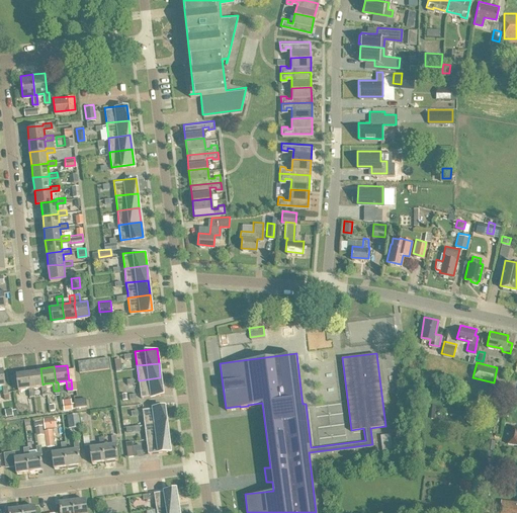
[(46,392),(45,383),(42,385),(40,368),(27,370),(29,386),(32,386),(39,385),(40,393),(46,392)]
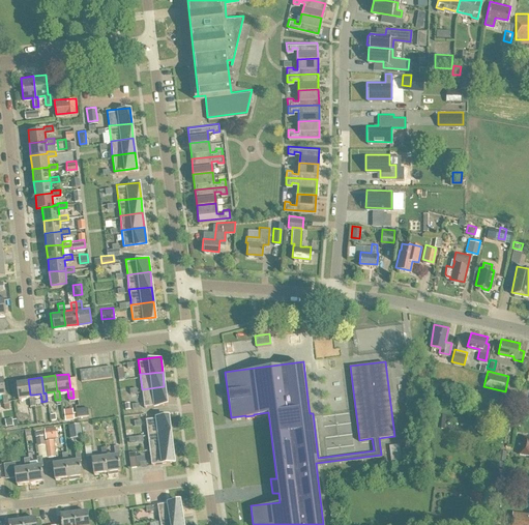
[(34,403),(33,395),(30,395),(28,379),(15,380),(17,397),(28,396),(29,403),(34,403)]
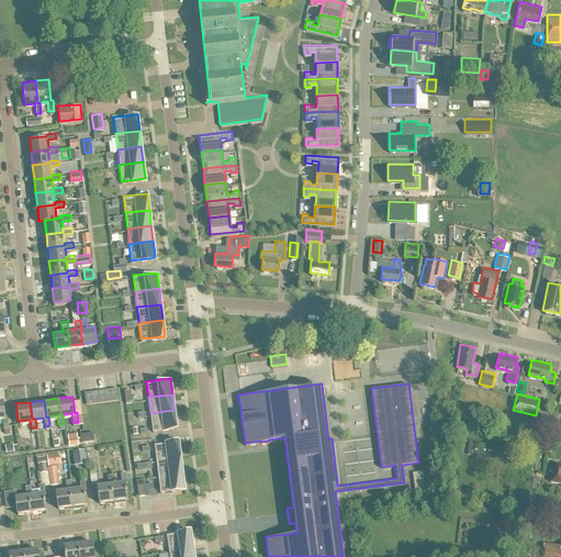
[(176,426),(174,410),(150,413),(152,429),(176,426)]
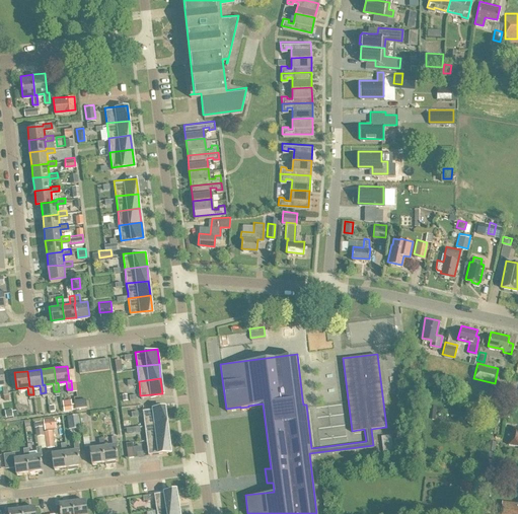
[(74,406),(85,404),(85,396),(73,397),(74,406)]
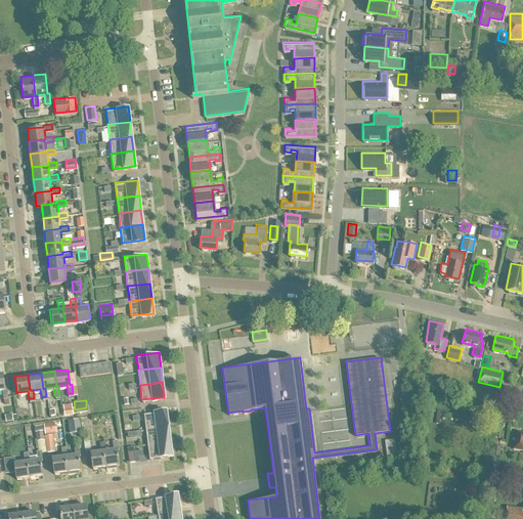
[(166,408),(143,412),(145,427),(168,424),(166,408)]
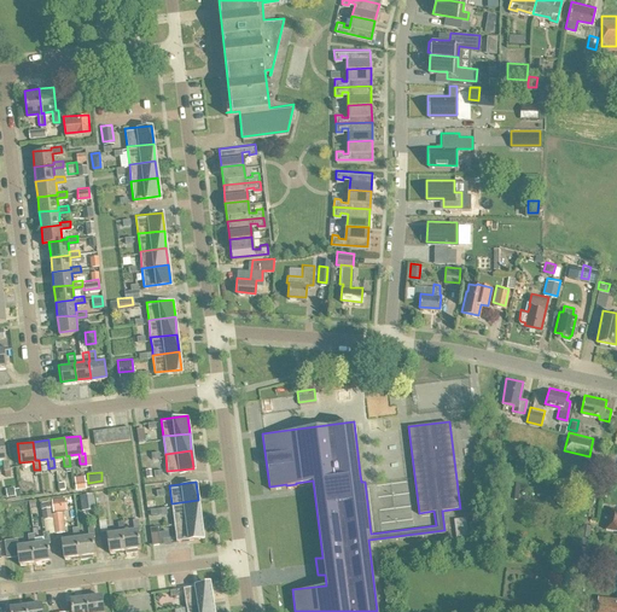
[(79,493),(81,507),(94,506),(93,491),(79,493)]
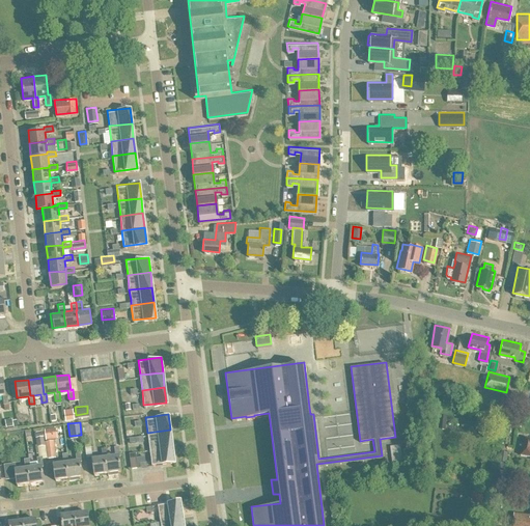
[(45,437),(57,436),(55,425),(44,426),(45,437)]
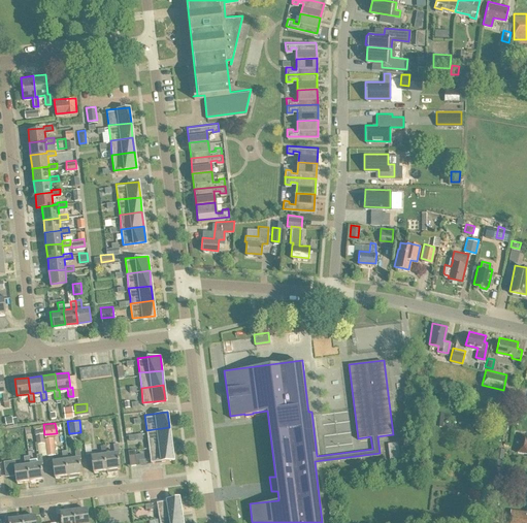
[(170,443),(169,427),(146,430),(149,445),(170,443)]
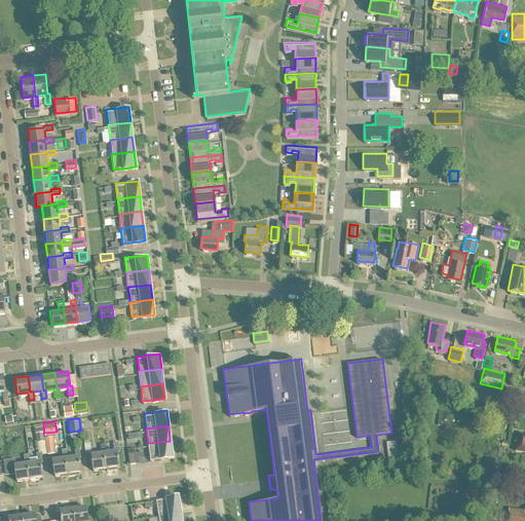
[(524,432),(519,431),(516,447),(524,448),(524,432)]
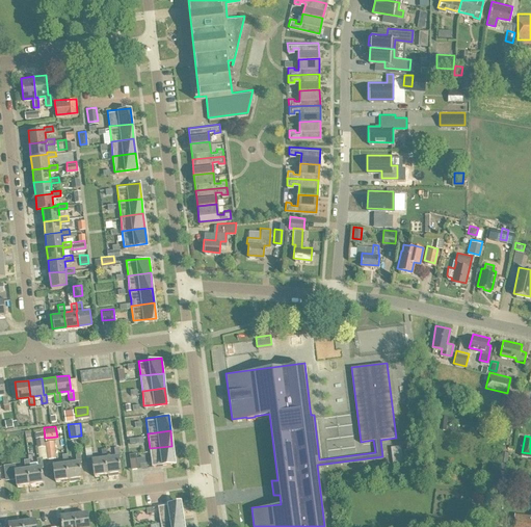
[(53,439),(44,440),(47,456),(55,455),(53,439)]
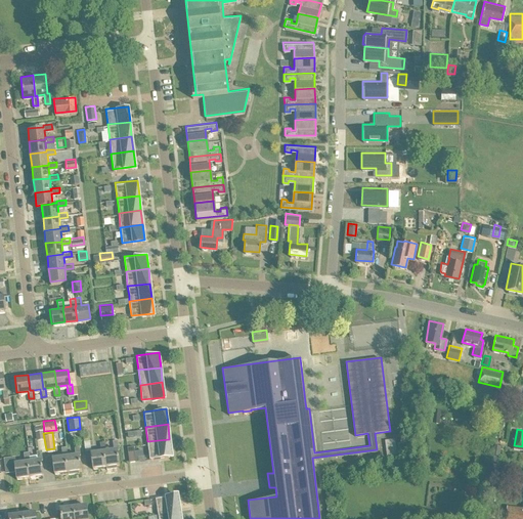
[(386,453),(396,452),(394,436),(384,437),(386,453)]
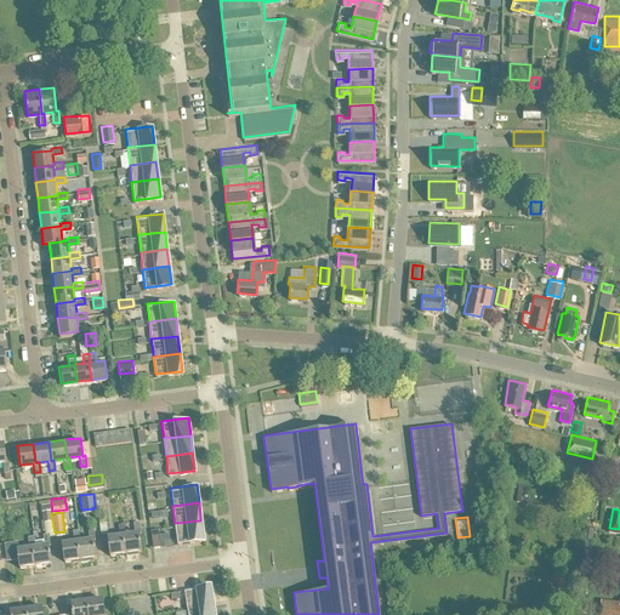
[(134,530),(124,531),(123,533),(125,551),(125,553),(132,553),(132,550),(141,548),(138,530),(140,530),(138,519),(132,519),(134,530)]
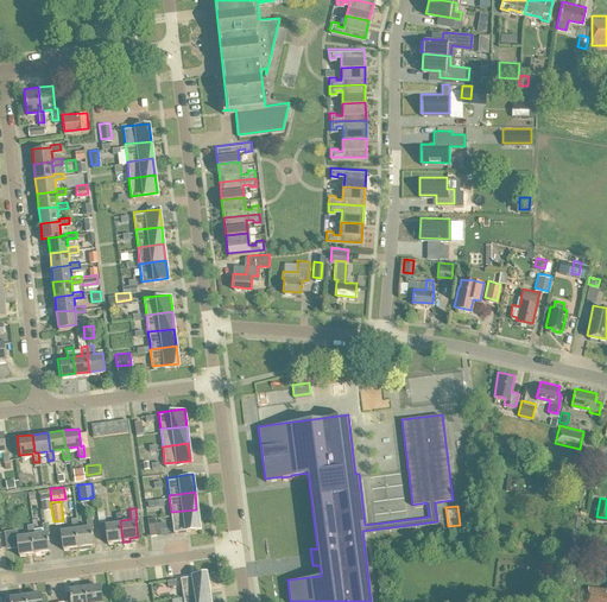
[(120,521),(121,520),(120,509),(115,511),(117,521),(105,523),(107,542),(122,539),(120,521)]
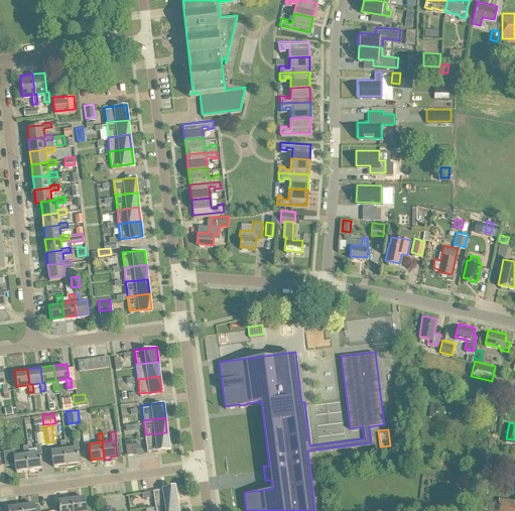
[(168,446),(166,432),(145,434),(147,450),(168,446)]
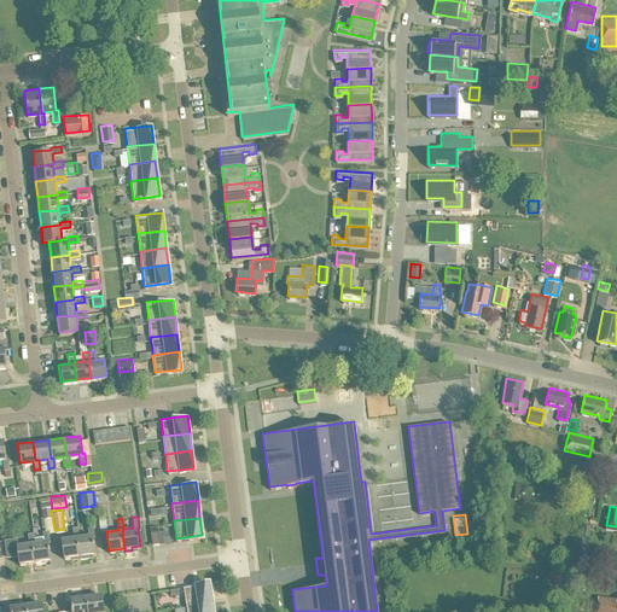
[(88,534),(79,535),(76,535),(79,554),(80,557),(86,555),(86,553),(94,552),(92,534),(94,534),(92,523),(87,523),(88,534)]
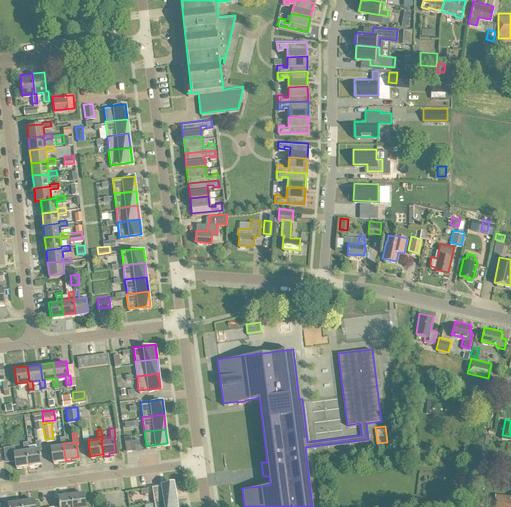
[(63,443),(65,443),(64,434),(59,435),(60,444),(50,445),(52,460),(65,459),(63,443)]
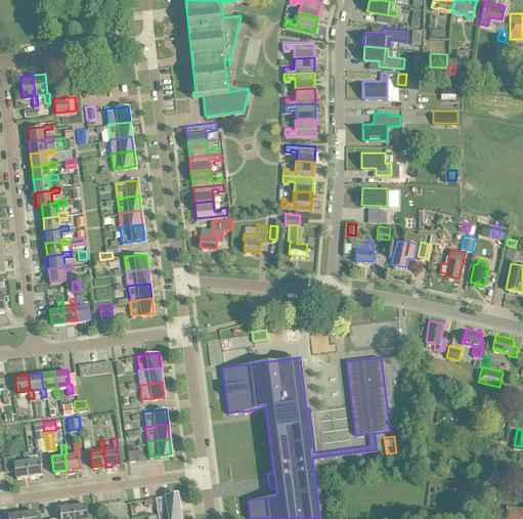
[(42,473),(40,458),(41,458),(40,447),(35,448),(36,452),(28,453),(29,459),(27,459),(29,475),(42,473)]
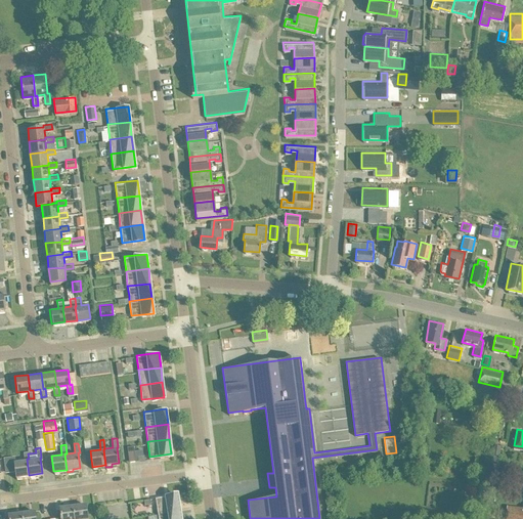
[(27,459),(29,459),(28,453),(27,449),(23,450),(24,460),(14,461),(13,453),(2,456),(4,467),(10,466),(10,469),(14,468),(15,476),(29,475),(27,459)]
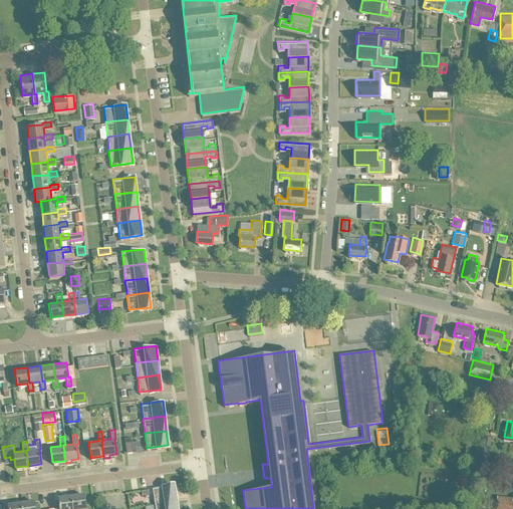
[(456,472),(455,479),(459,479),(459,483),(466,483),(466,477),(462,473),(456,472)]
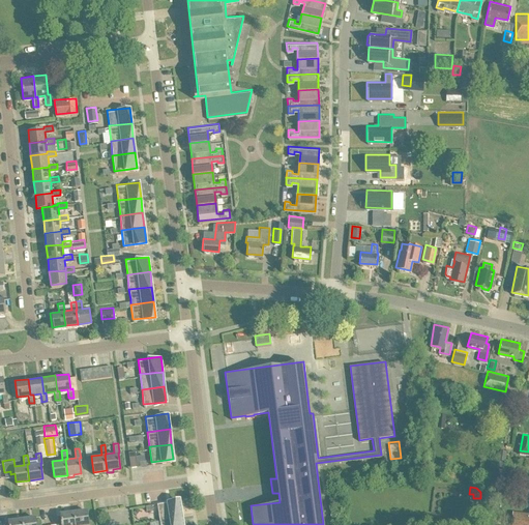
[(503,498),(503,489),(489,488),(488,503),(499,504),(499,498),(503,498)]
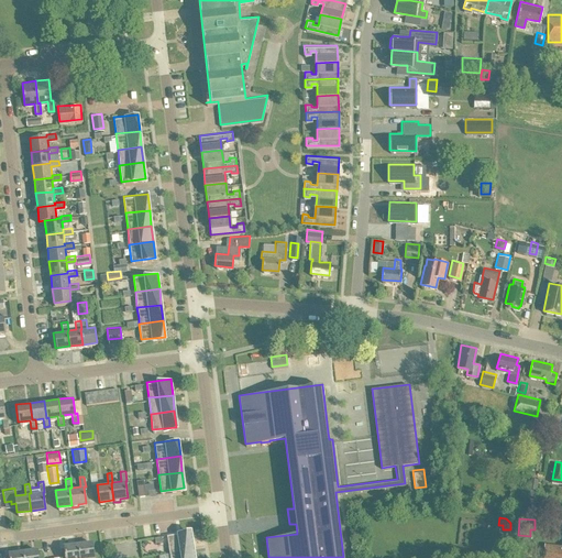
[(190,529),(166,534),(168,549),(193,546),(190,529)]
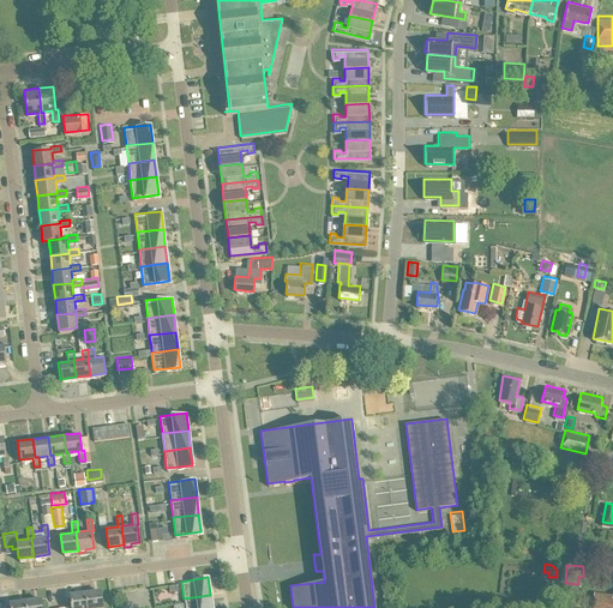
[(102,607),(100,589),(84,591),(85,607),(96,607),(98,607),(104,607),(102,607)]
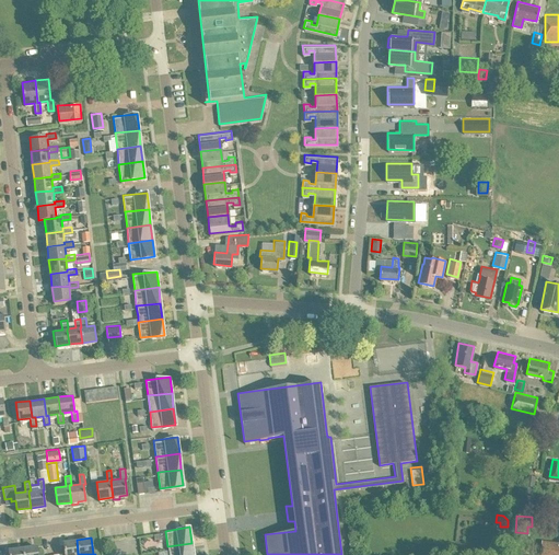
[(558,554),(558,541),(542,539),(538,554),(558,554)]
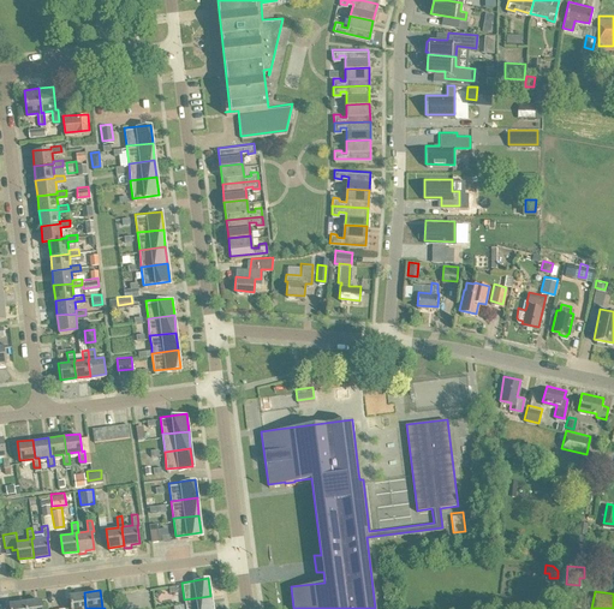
[(85,608),(84,592),(69,595),(70,608),(85,608)]
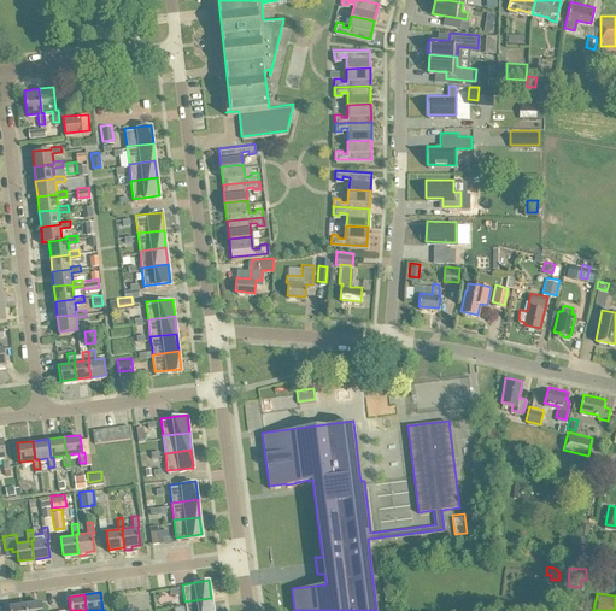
[(212,610),(211,598),(185,601),(186,610),(212,610)]
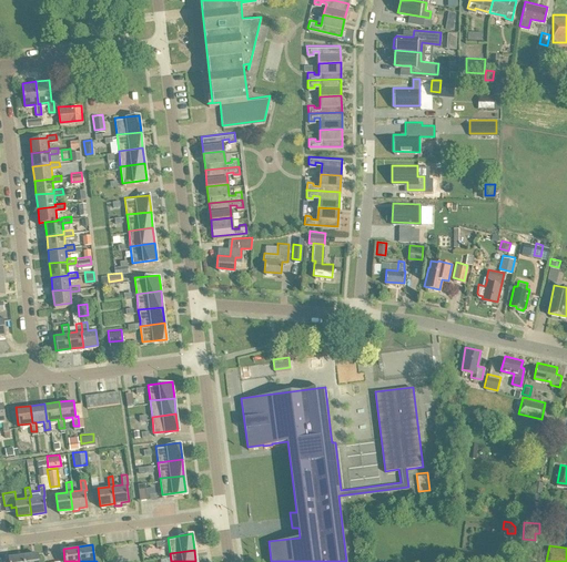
[(38,561),(37,552),(22,553),(22,561),(38,561)]
